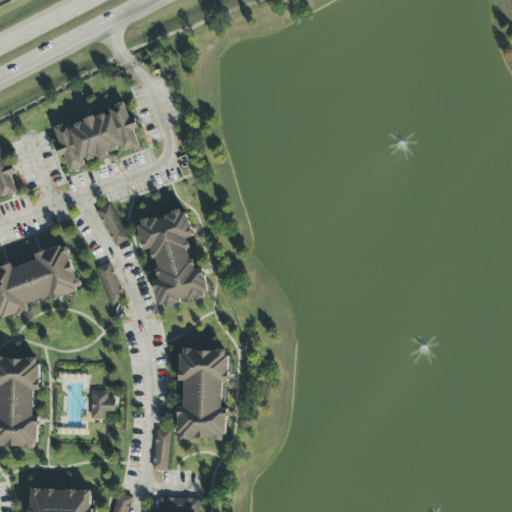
[(52,130),(70,174),(86,167),(85,163),(99,157),(101,163),(110,159),(108,154),(122,148),(124,153),(140,147),(133,131),(139,129),(135,119),(130,120),(124,105),(71,126),(70,122),(52,130)]
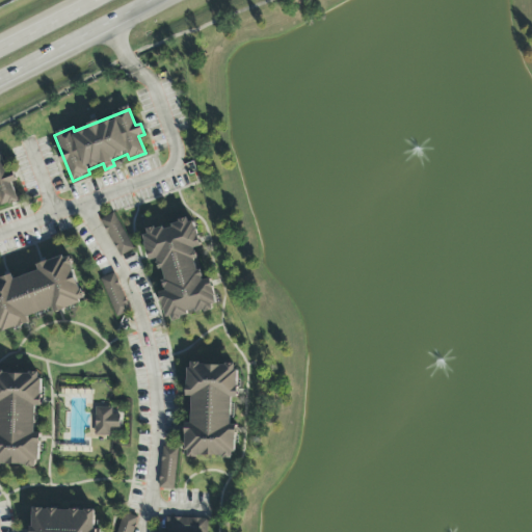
[(0,203),(1,203),(2,207),(19,202),(11,184),(17,182),(12,173),(8,174),(2,158),(0,158),(0,203)]
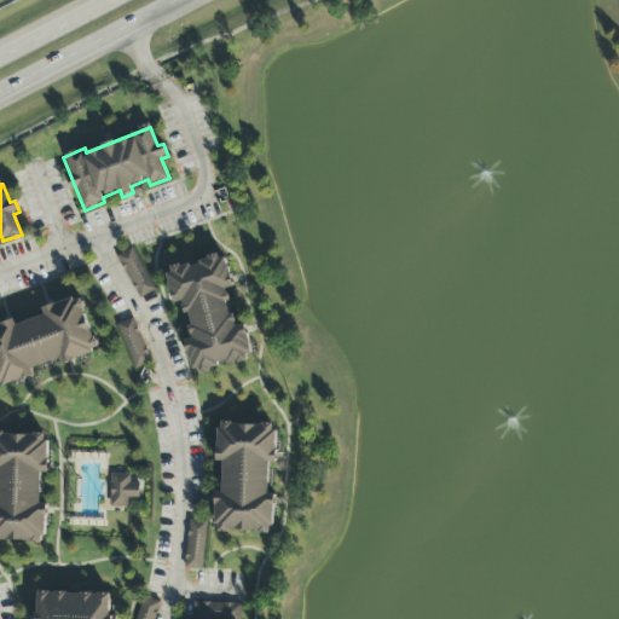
[(156,291),(133,248),(116,256),(139,300),(156,291)]
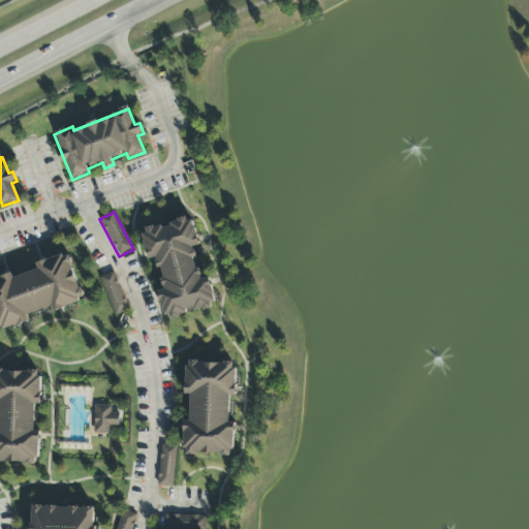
[(142,231),(149,260),(157,258),(165,289),(158,291),(165,319),(216,307),(209,278),(200,280),(195,258),(196,258),(193,247),(198,246),(192,219),(142,231)]
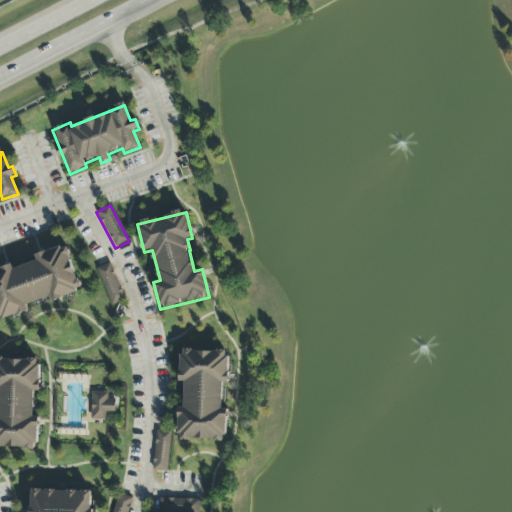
[(0,319),(28,312),(27,305),(50,298),(51,301),(81,292),(68,246),(35,255),(37,262),(13,269),(12,267),(0,269),(0,319)]
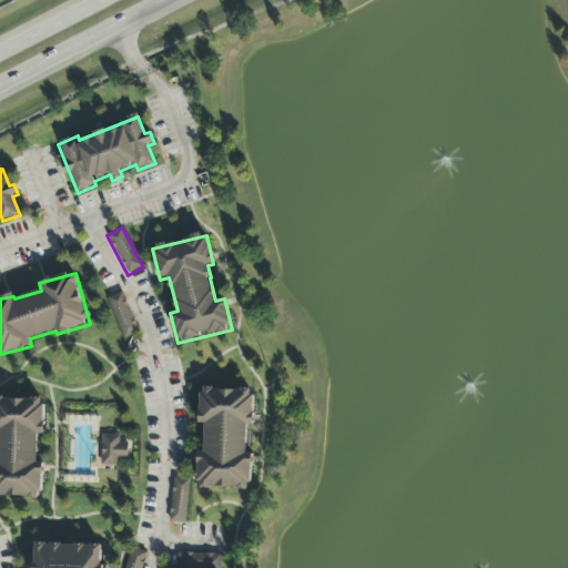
[(198,488),(251,489),(252,454),(246,454),(247,425),(253,425),(254,391),(201,388),(200,425),(205,425),(204,453),(199,453),(198,488)]
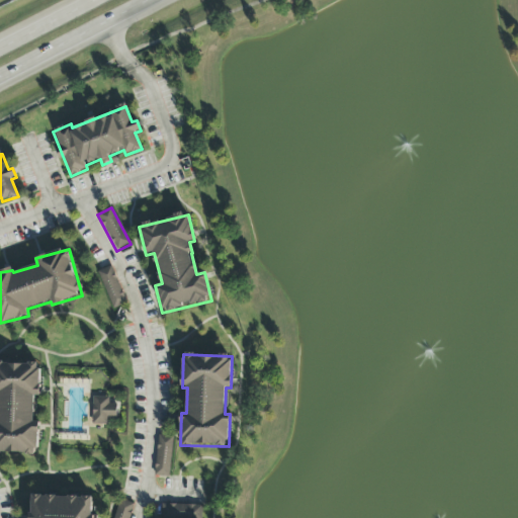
[(40,363),(0,362),(0,453),(37,454),(38,423),(33,423),(34,396),(39,397),(40,363)]
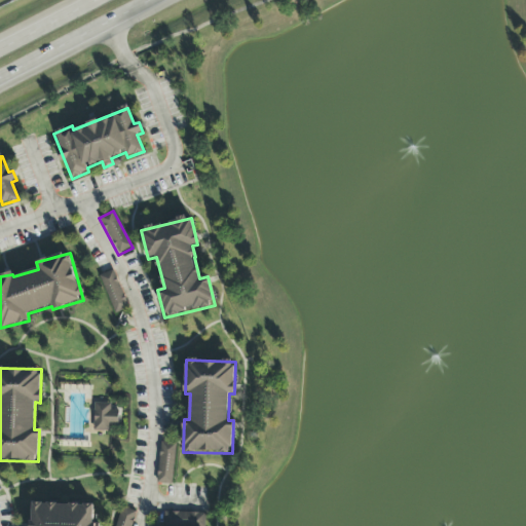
[(110,431),(111,424),(120,425),(120,410),(111,410),(111,404),(91,403),(90,431),(110,431)]
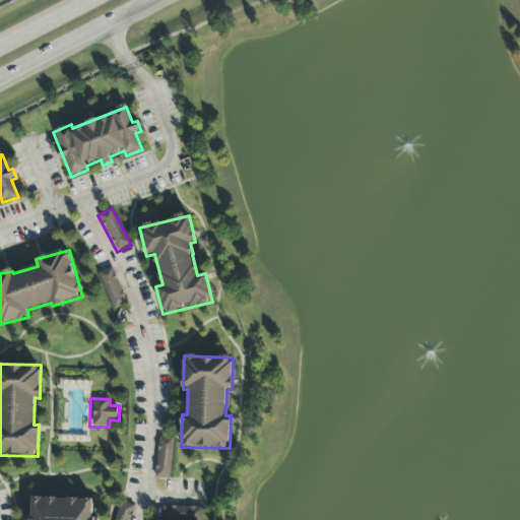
[(175,440),(159,438),(154,477),(170,479),(175,440)]
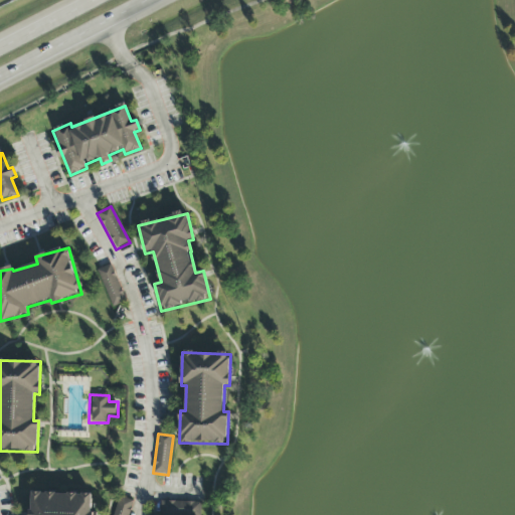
[(93,514),(94,495),(30,493),(29,514),(93,514)]
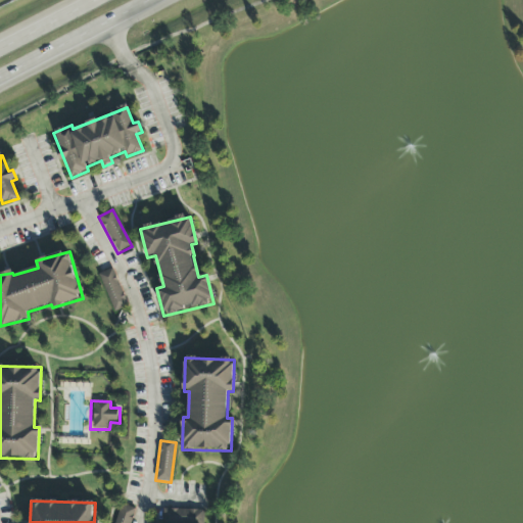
[(130,522),(133,508),(119,505),(114,522),(130,522)]
